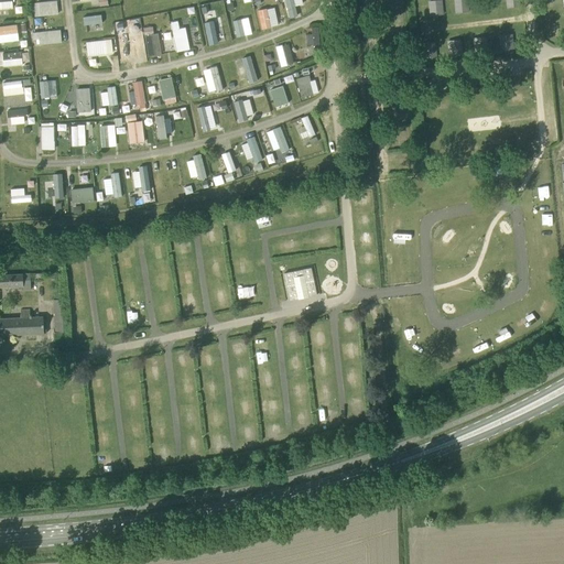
[(54,0),(30,2),(31,17),(56,14),(54,0)]
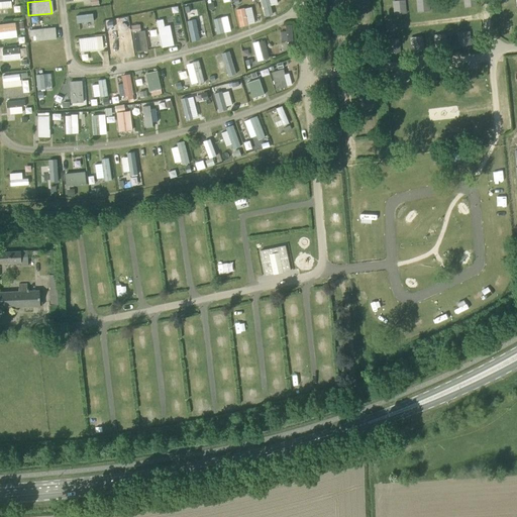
[(269,0),(257,0),(264,16),(274,13),(269,0)]
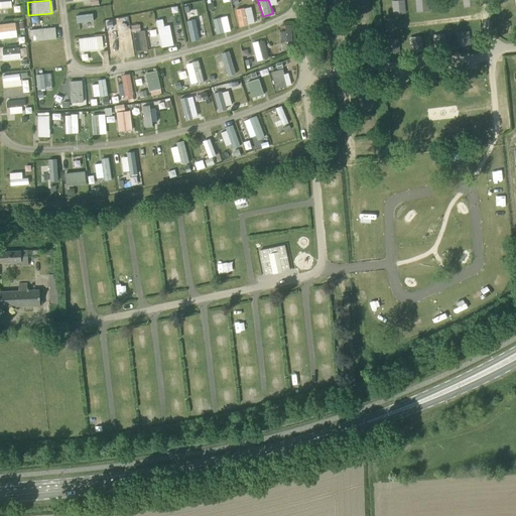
[(276,6),(277,10),(288,7),(286,0),(272,0),(274,7),(276,6)]
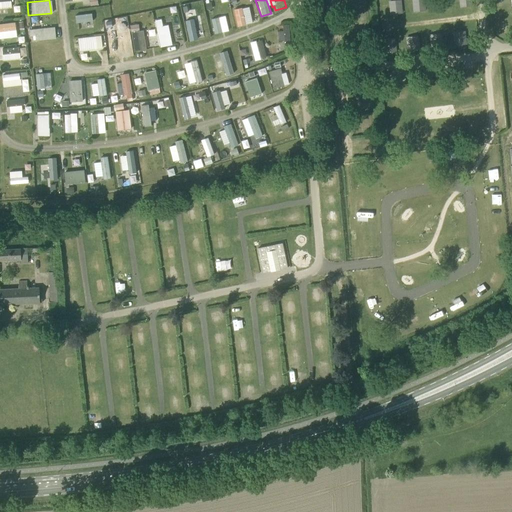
[(393,0),(387,0),(388,14),(401,13),(400,0),(393,0)]
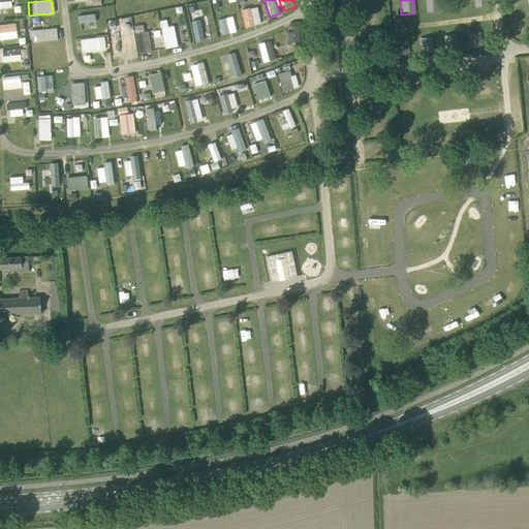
[(447,0),(449,9),(463,8),(462,0),(447,0)]
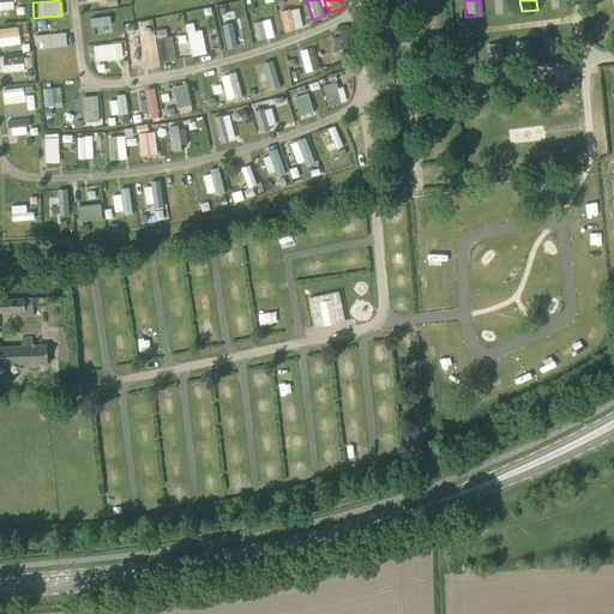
[(278,11),(282,31),(301,28),(298,7),(278,11)]
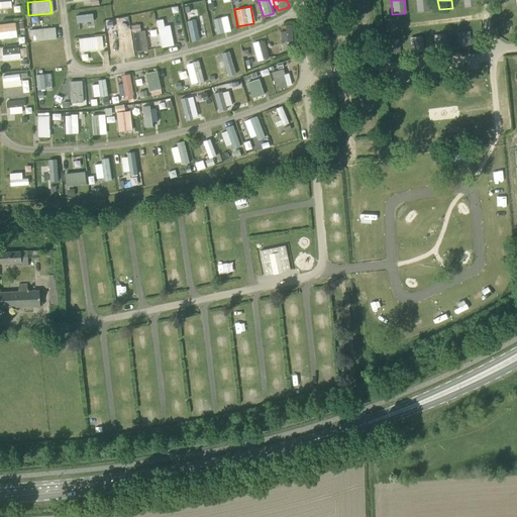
[(507,14),(498,14),(499,31),(507,31),(507,14)]
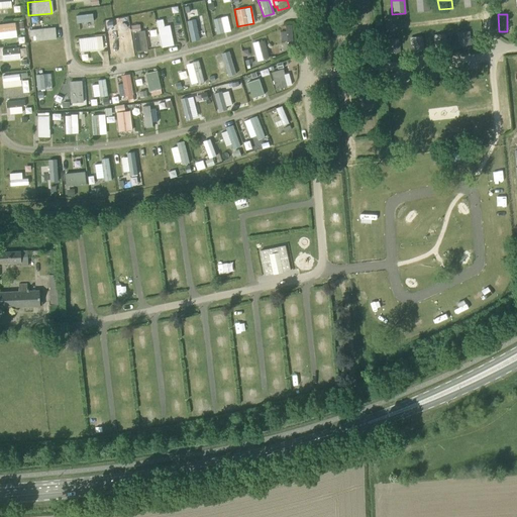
[(211,19),(215,34),(230,30),(226,15),(211,19)]
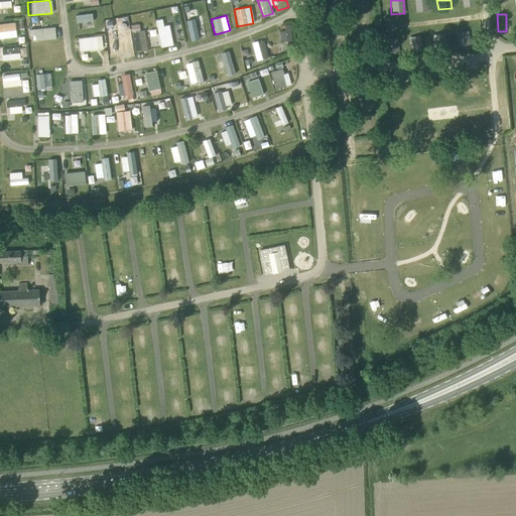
[(196,16),(183,19),(188,41),(201,39),(196,16)]
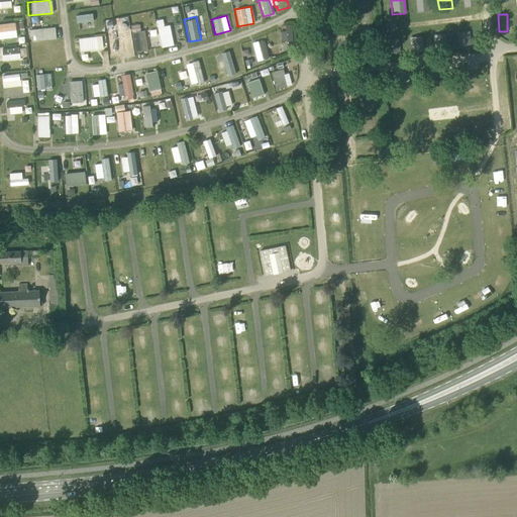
[(173,45),(169,24),(164,25),(162,18),(153,20),(160,47),(173,45)]
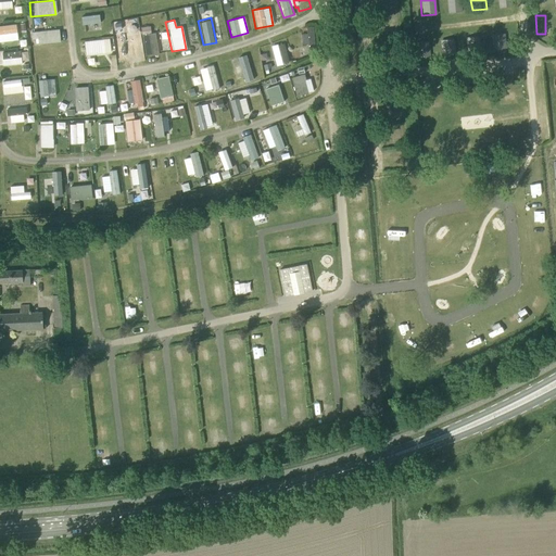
[(0,41),(19,41),(19,47),(26,46),(25,24),(0,24),(0,41)]
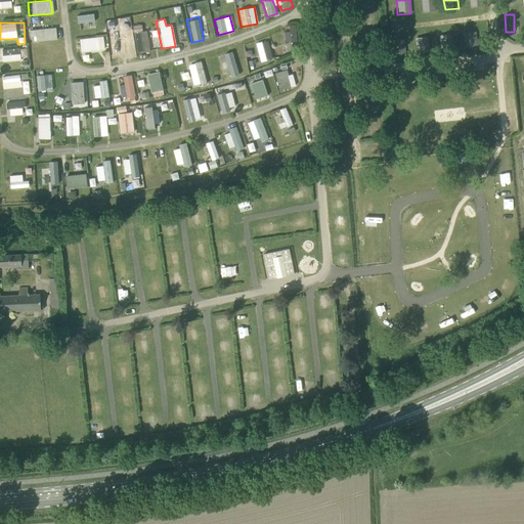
[(32,43),(57,39),(55,27),(30,31),(32,43)]
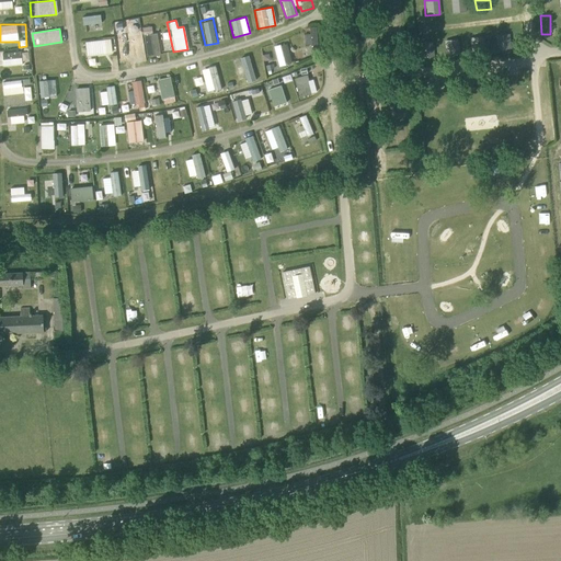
[(83,41),(84,56),(111,55),(110,38),(83,41)]
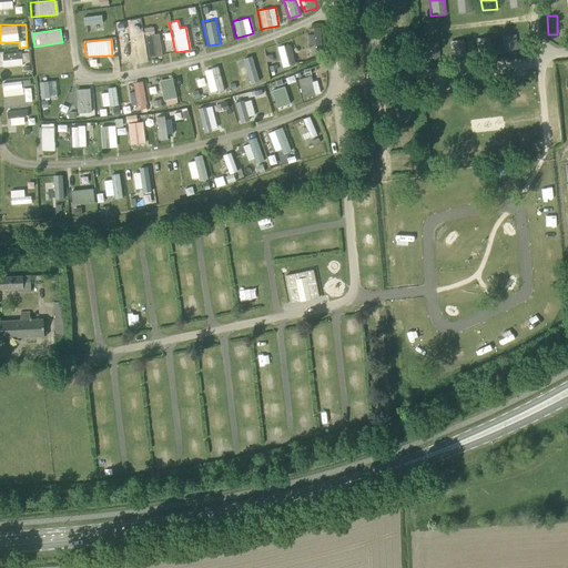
[(132,39),(118,40),(118,62),(132,62),(132,39)]
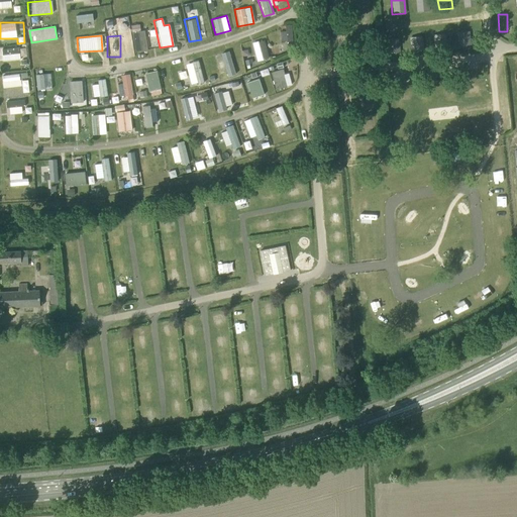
[(410,53),(423,52),(422,36),(409,36),(410,53)]
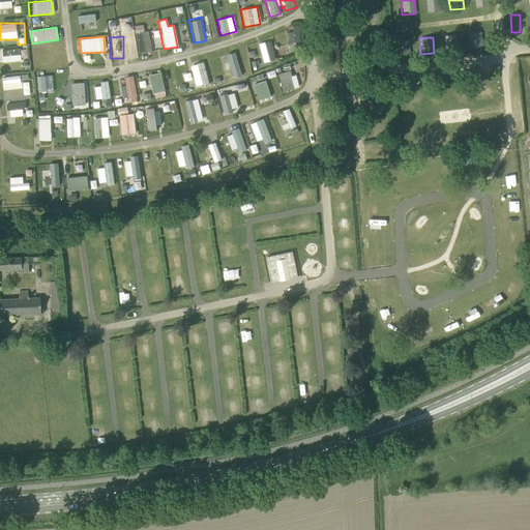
[(262,62),(274,60),(270,40),(258,43),(262,62)]
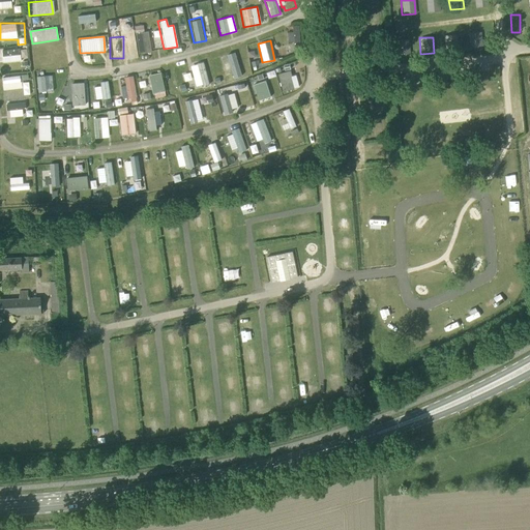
[(408,53),(408,40),(396,40),(396,53),(408,53)]
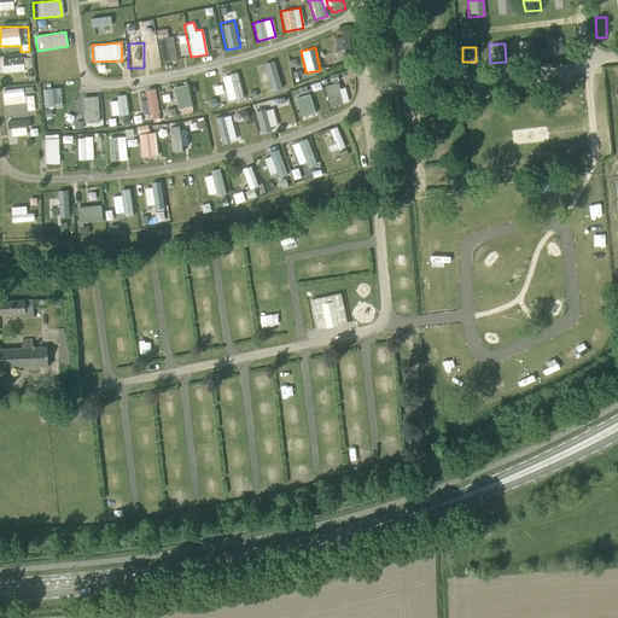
[(22,57),(0,57),(1,74),(23,73),(22,57)]
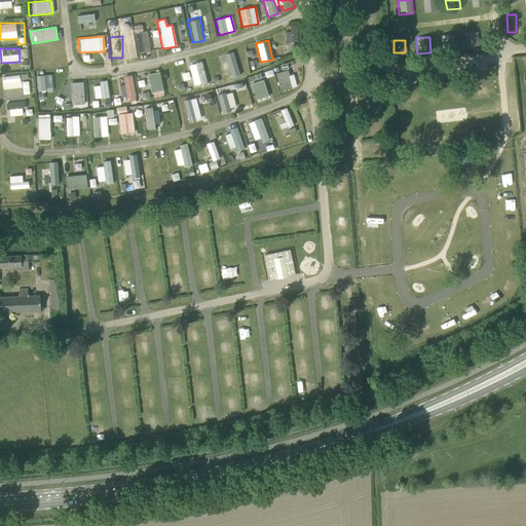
[(266,80),(274,77),(271,71),(264,73),(266,80)]
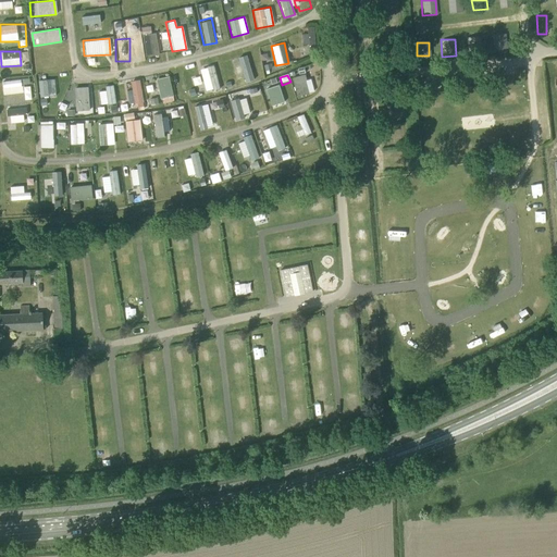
[(313,91),(310,78),(305,79),(304,75),(291,77),(295,96),(313,91)]
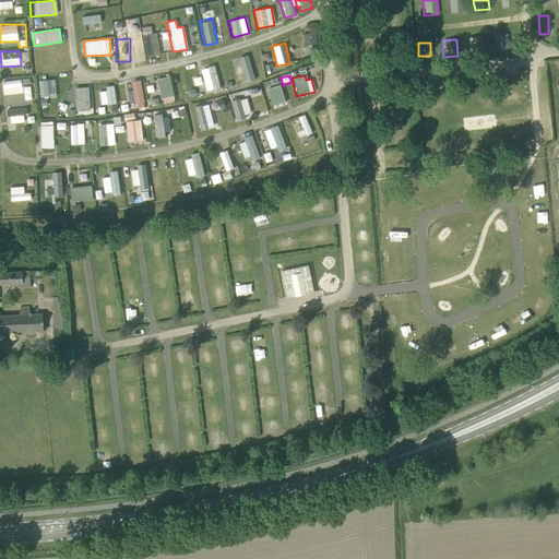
[(159,99),(173,96),(168,76),(155,79),(159,99)]
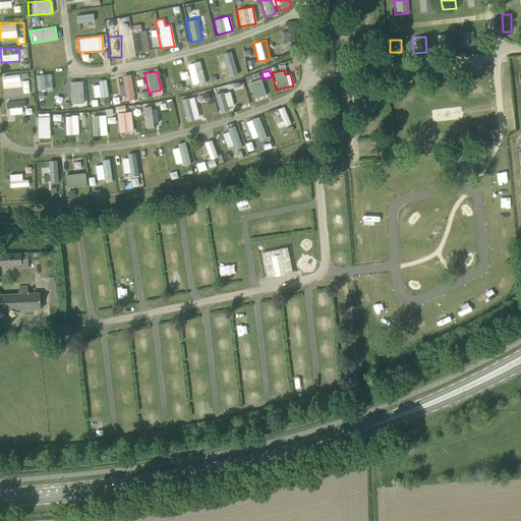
[(1,88),(19,87),(19,79),(26,79),(26,73),(1,74),(1,88)]
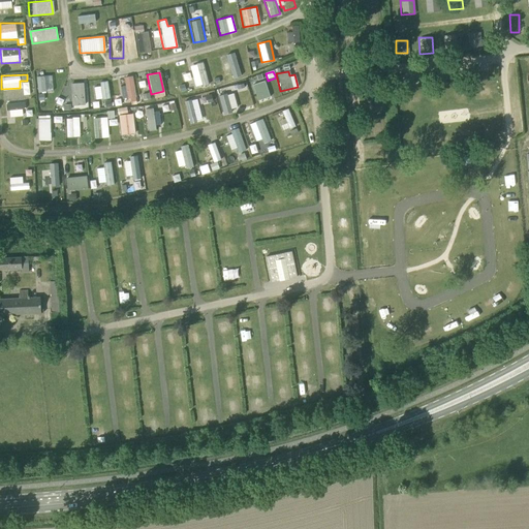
[(52,74),(35,75),(36,91),(52,91),(52,74)]
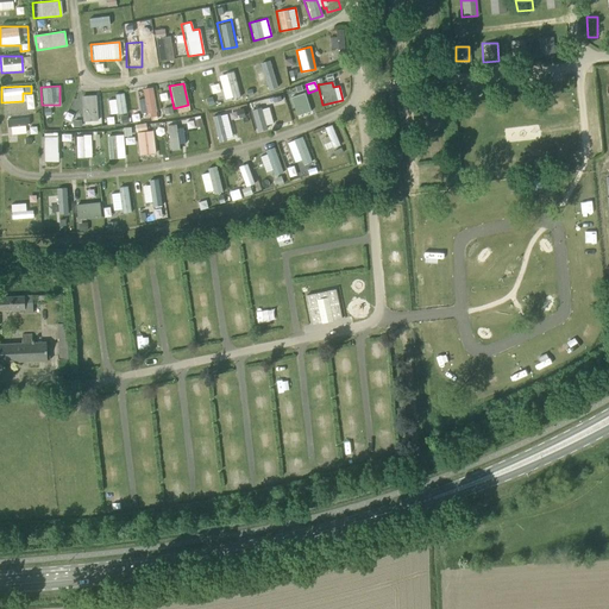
[(137,112),(155,112),(154,87),(140,87),(142,99),(137,99),(137,112)]
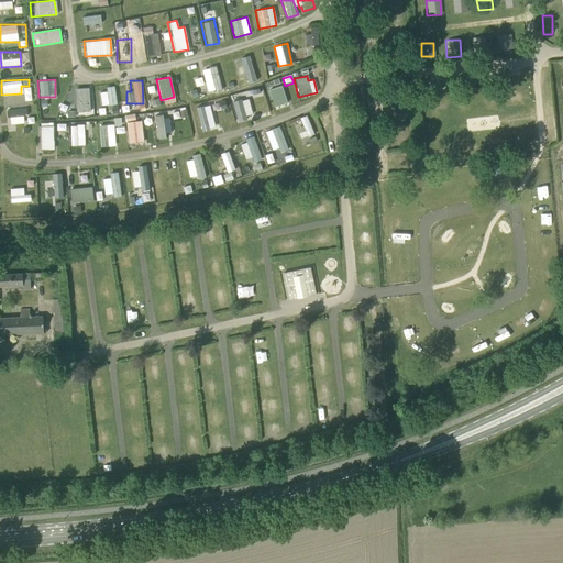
[(105,87),(107,105),(118,103),(114,85),(105,87)]
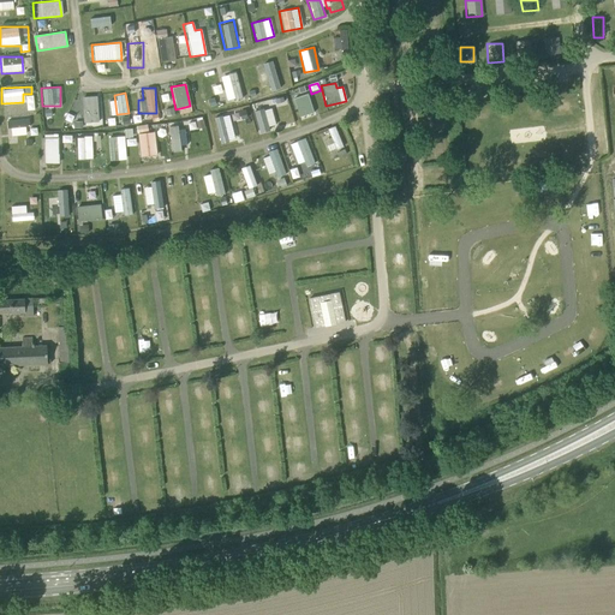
[(293,96),(297,115),(312,112),(308,94),(293,96)]
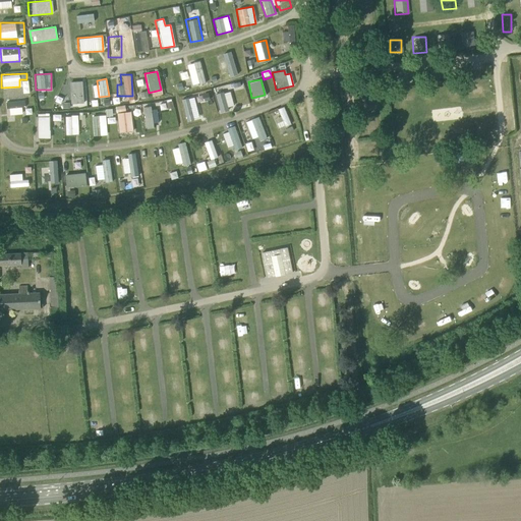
[(68,81),(68,103),(82,103),(81,81),(68,81)]
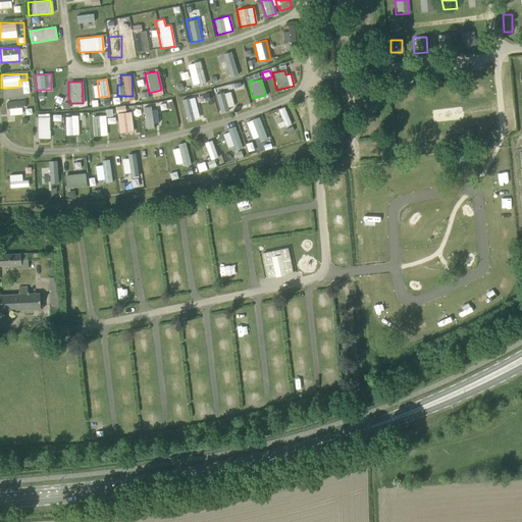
[(230,109),(240,106),(233,89),(225,92),(230,109)]
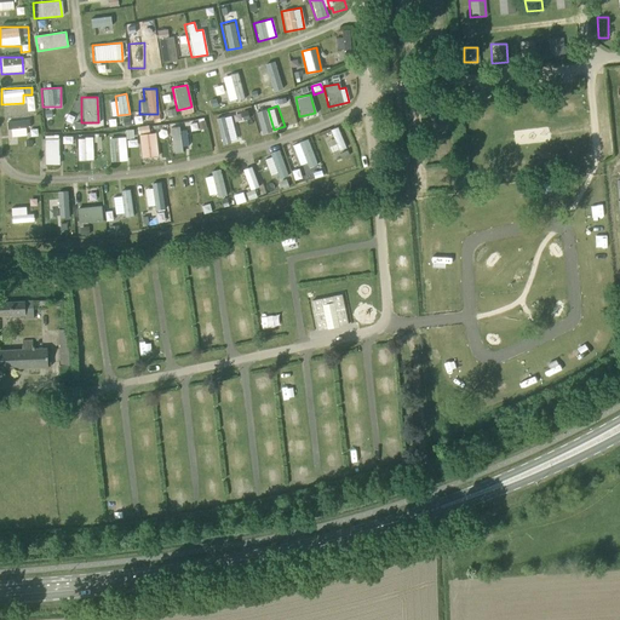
[(429,131),(448,128),(446,115),(428,116),(429,131)]
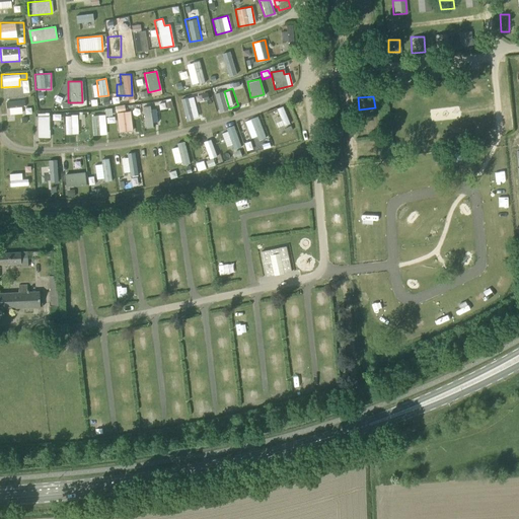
[(7,98),(6,116),(9,116),(9,120),(13,120),(13,114),(22,114),(22,98),(7,98)]
